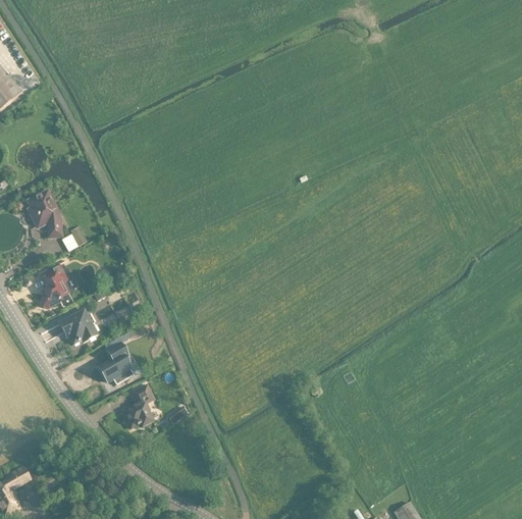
[(0,108),(21,91),(0,64),(0,108)]
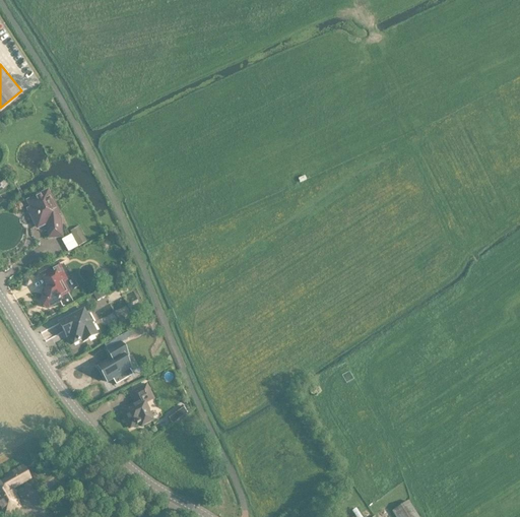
[(37,224),(46,220),(48,236),(62,234),(60,213),(47,189),(27,198),(35,212),(31,214),(37,224)]
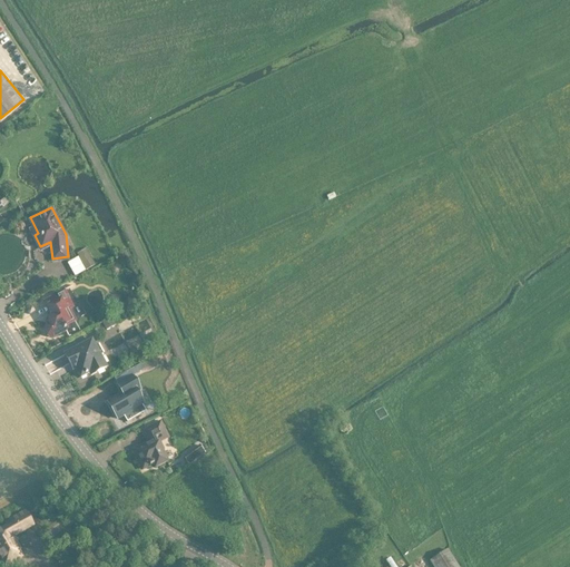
[(86,247),(77,253),(85,267),(94,263),(86,247)]
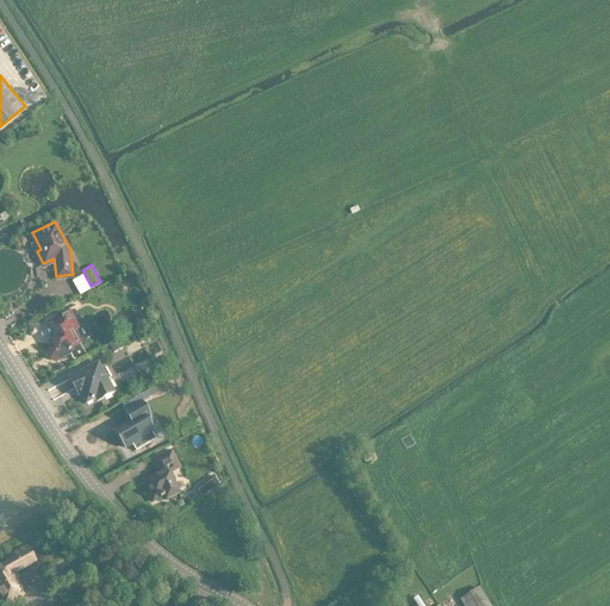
[(82,273),(72,279),(79,293),(91,287),(82,273)]
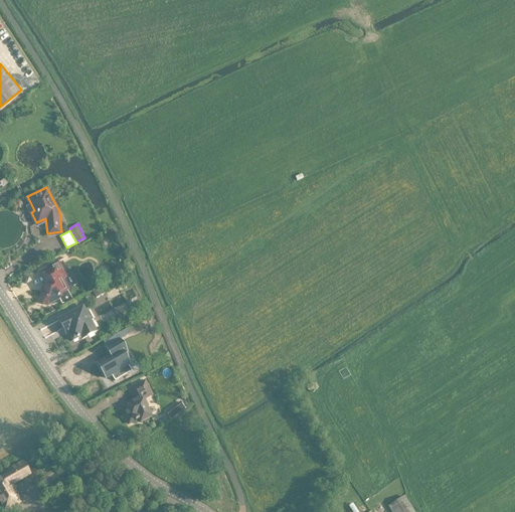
[(47,302),(58,296),(58,295),(59,295),(57,292),(66,287),(61,277),(62,276),(63,275),(63,274),(63,273),(62,271),(63,271),(61,268),(62,268),(57,259),(48,264),(48,265),(39,270),(45,281),(44,282),(42,288),(43,290),(41,291),(40,296),(42,301),(47,302)]
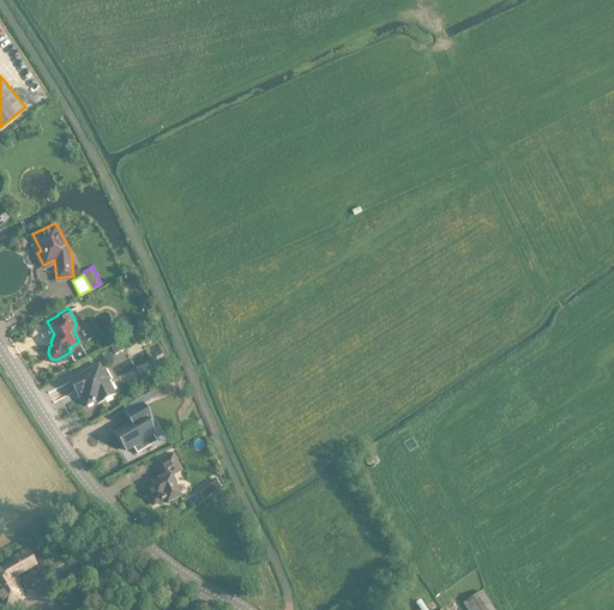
[(113,349),(121,344),(118,338),(109,343),(113,349)]
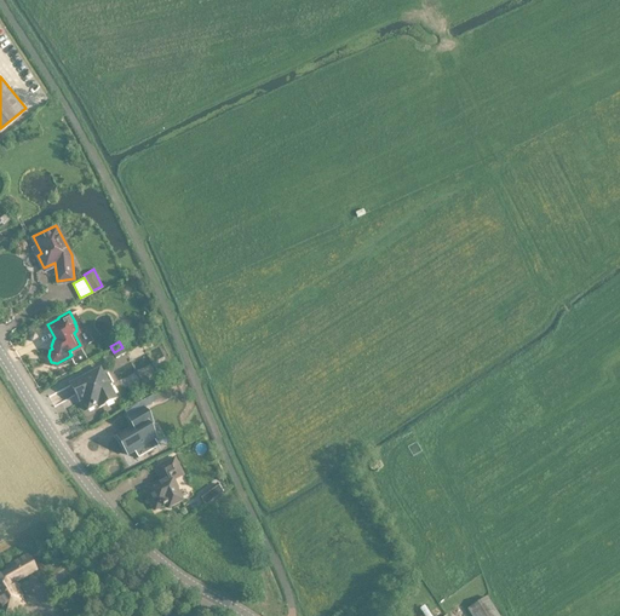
[(99,366),(69,381),(79,398),(82,397),(87,407),(97,402),(98,404),(115,396),(109,383),(112,381),(105,372),(103,373),(99,366)]
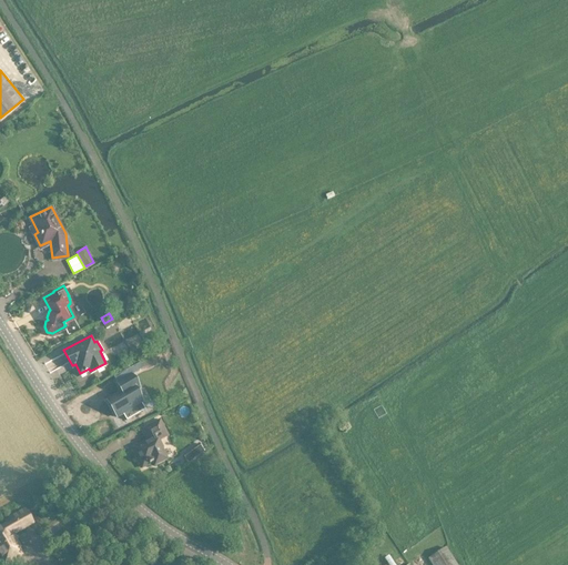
[(117,415),(122,412),(124,411),(128,416),(145,407),(141,401),(142,400),(135,389),(139,386),(131,372),(117,381),(122,389),(107,397),(117,415)]
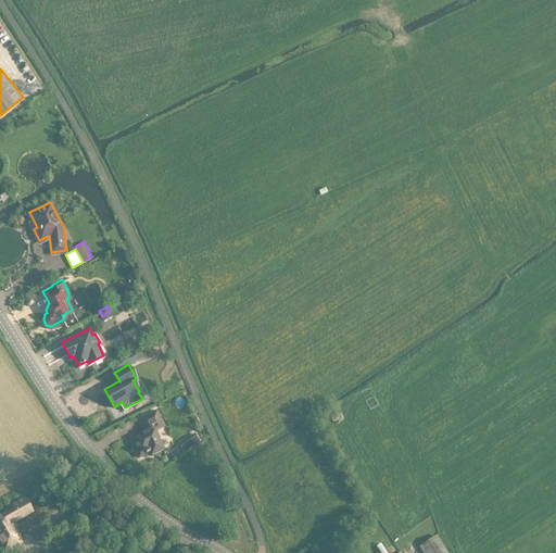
[(135,443),(134,444),(139,455),(146,451),(146,452),(150,450),(151,453),(163,448),(156,436),(159,435),(153,426),(162,422),(156,409),(141,416),(147,427),(138,431),(138,432),(131,436),(135,443)]
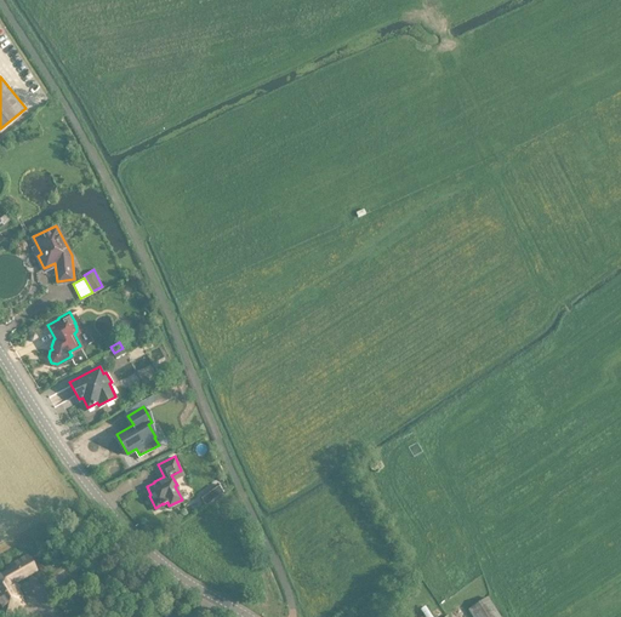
[(217,483),(209,489),(215,497),(223,491),(217,483)]
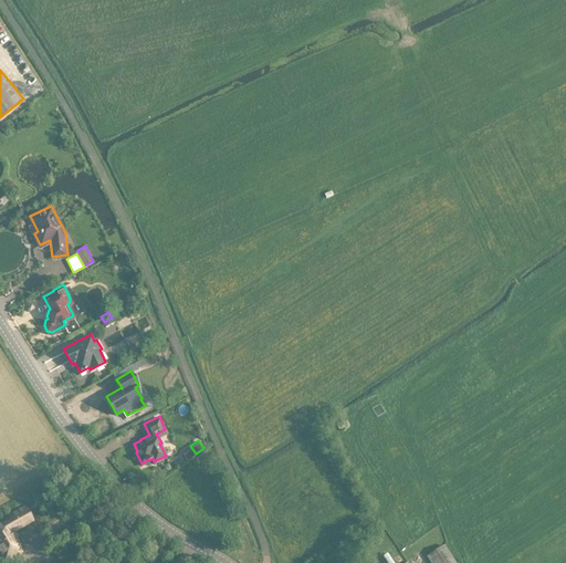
[(0,551),(4,560),(22,550),(19,543),(20,543),(13,530),(33,519),(24,504),(4,515),(6,519),(0,521),(0,551)]
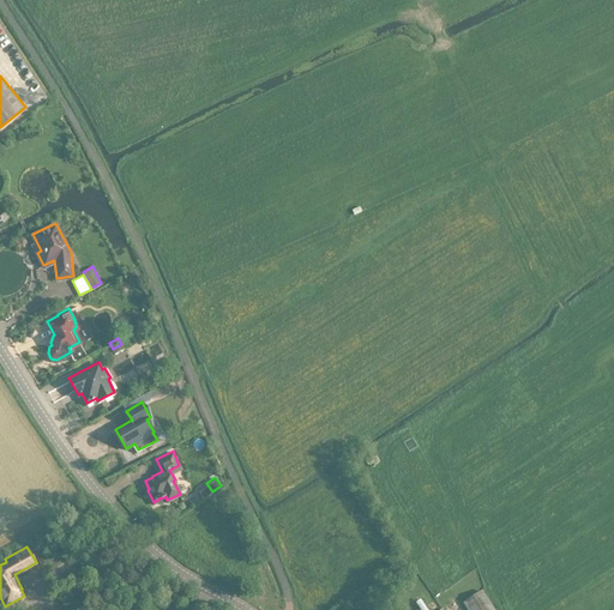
[(494,609),(481,589),(471,595),(462,601),(468,609),(494,609)]
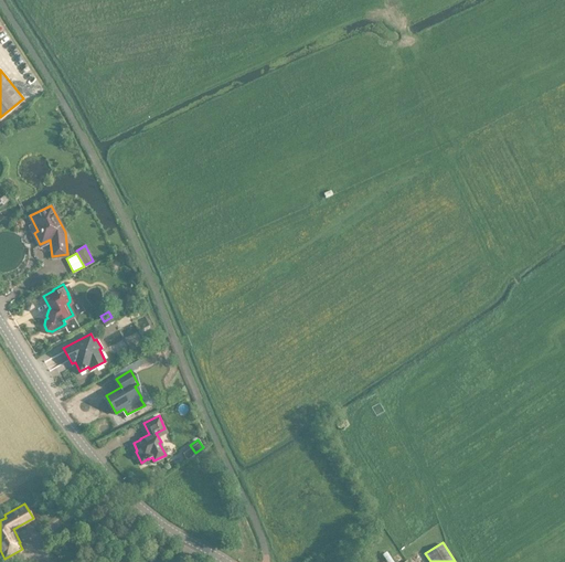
[(397,561),(388,549),(379,555),(382,561),(397,561)]
